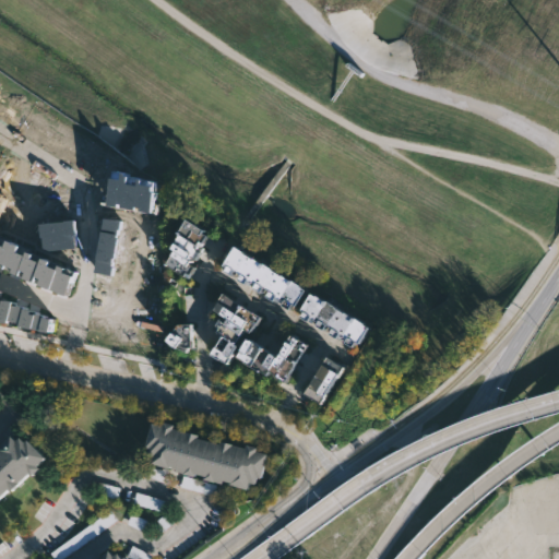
[(182,222),(207,238),(183,278),(163,264),(182,222)]
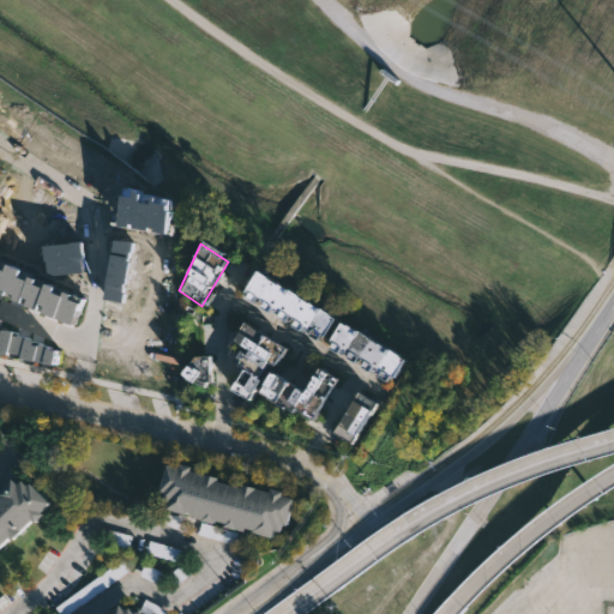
[(0,254),(92,295),(77,331),(0,298),(0,254)]
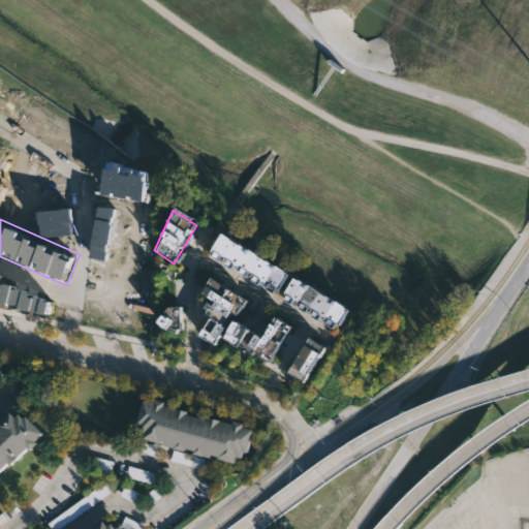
[(219,229),(288,273),(278,290),(275,288),(273,292),(259,284),(261,281),(257,278),(254,282),(246,277),(249,273),(244,270),(241,274),(234,270),(236,268),(227,262),(226,266),(219,261),(222,256),(217,253),(214,258),(206,254),(209,249),(206,248),(218,228),(219,229)]
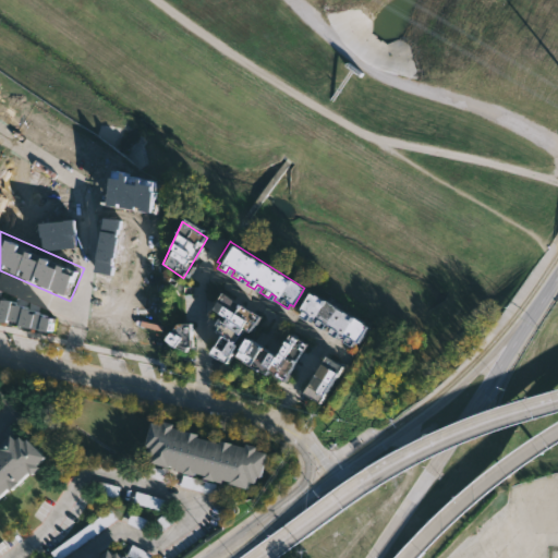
[(305,289),(370,325),(360,342),(355,340),(353,344),(335,334),(334,337),(322,330),(326,324),(323,323),(319,327),(310,322),(312,318),(304,314),(302,318),(294,314),(298,308),(295,305),(305,289)]
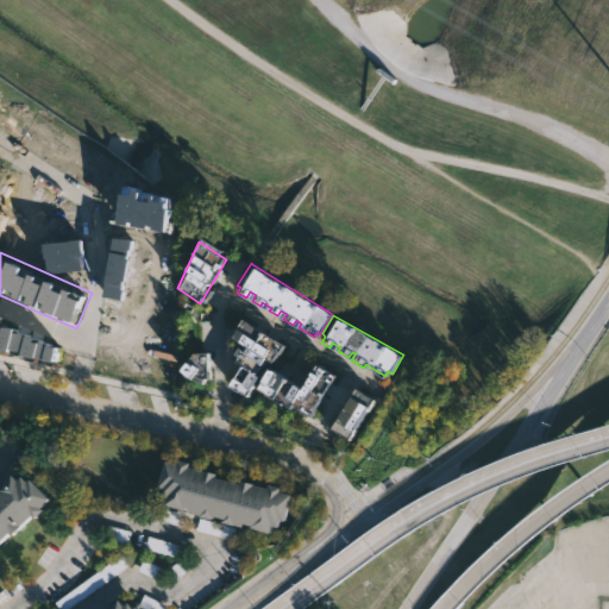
[(239,321),(282,346),(262,374),(232,356),(238,347),(227,340),(239,321)]
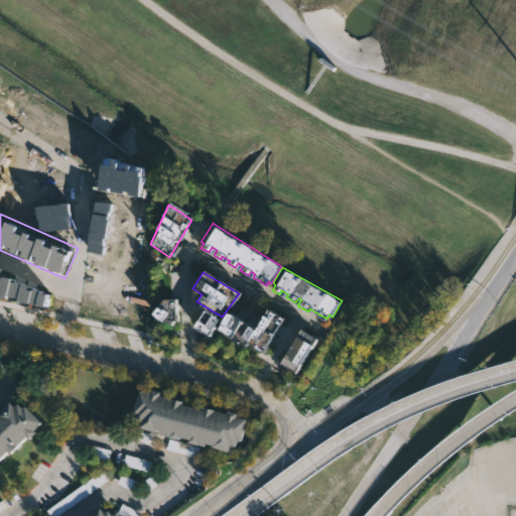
[(0,275),(7,279),(8,276),(53,292),(48,311),(0,301),(0,275)]
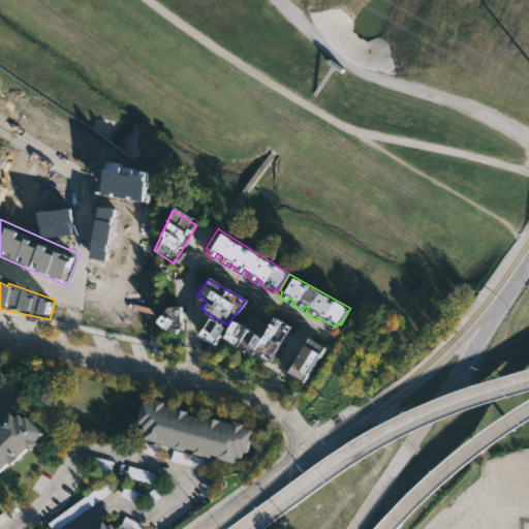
[(174,307),(158,323),(167,331),(183,336),(185,330),(188,330),(187,309),(180,308),(174,307)]
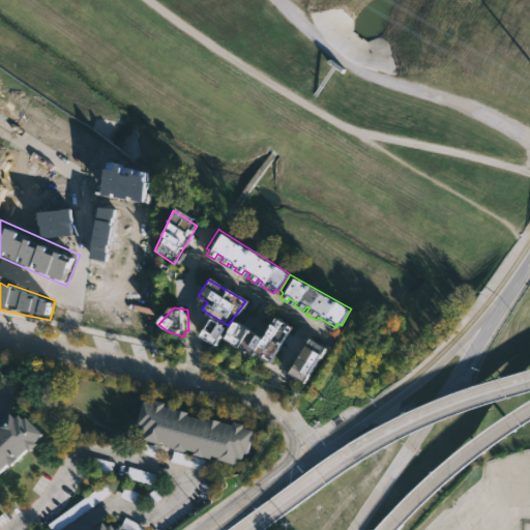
[(293,326),(278,317),(267,337),(237,321),(228,337),(272,363),(293,326)]
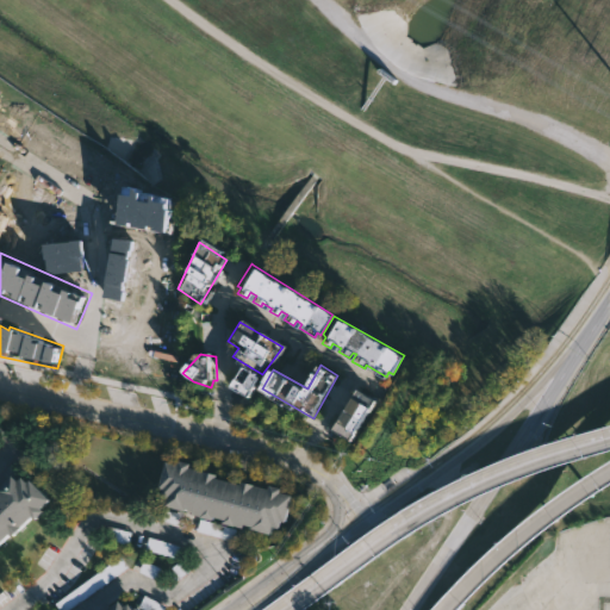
[(354,391),(372,402),(343,444),(328,434),(354,391)]
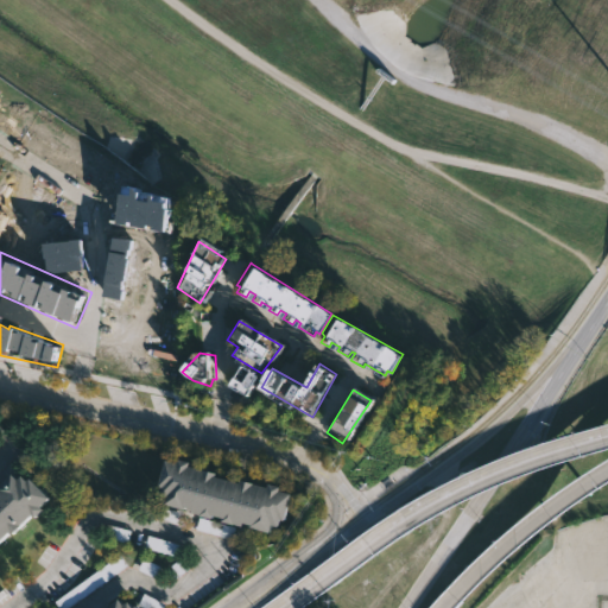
[(194,462),(192,467),(242,482),(242,480),(270,488),(271,485),(283,488),(282,491),(292,494),(284,521),(280,520),(278,527),(272,526),(270,534),(252,529),(252,525),(247,524),(246,529),(225,523),(226,519),(215,515),(214,519),(194,513),(195,508),(188,506),(187,511),(169,505),(170,498),(164,495),(166,487),(163,486),(170,460),(181,463),(182,458),(194,462)]
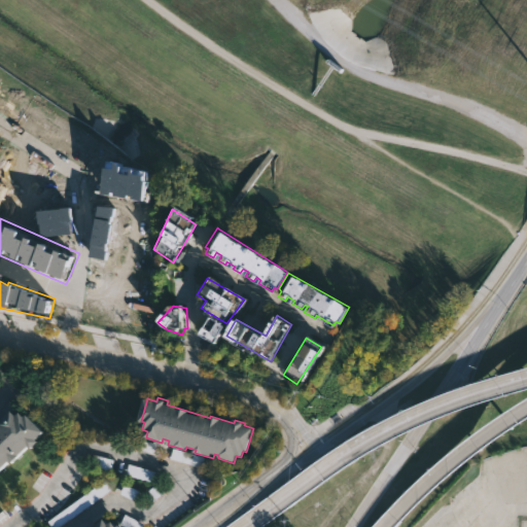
[(10,412),(14,415),(18,412),(24,418),(27,415),(43,431),(35,440),(37,442),(30,449),(28,446),(10,463),(8,462),(0,470),(0,420),(9,411),(10,412)]
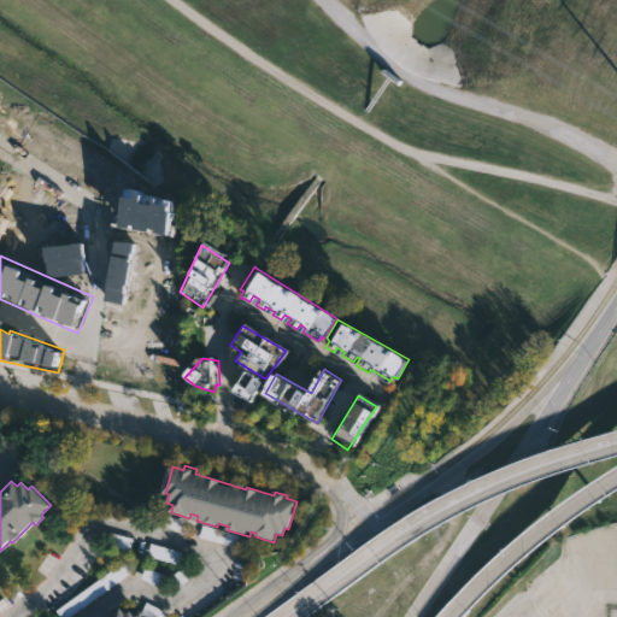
[(60,616),(62,616),(130,576),(124,565),(54,607),(60,616)]
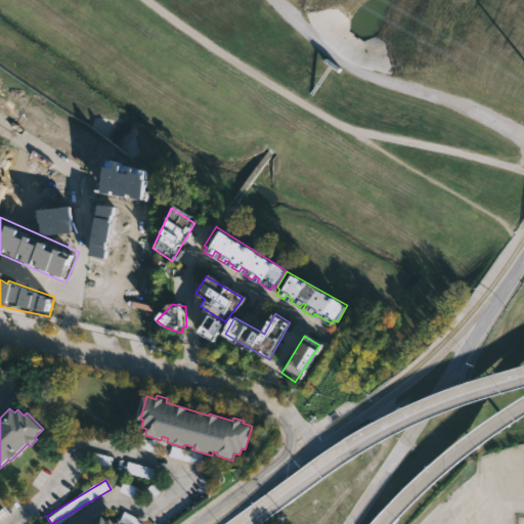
[(141,523),(143,521),(124,512),(120,522),(124,523),(141,523)]
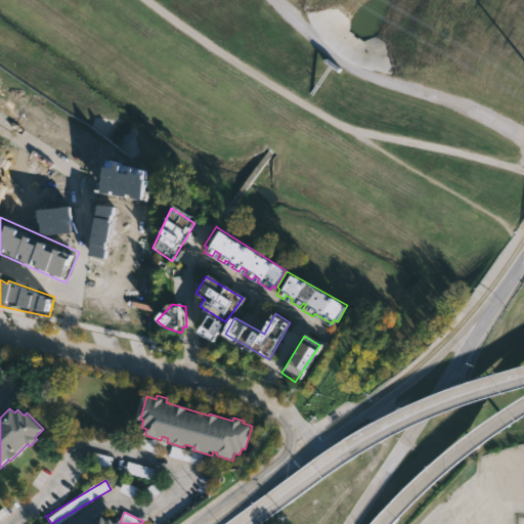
[(90,523),(102,515),(105,520),(111,517),(115,523),(118,522),(119,523),(90,523)]
